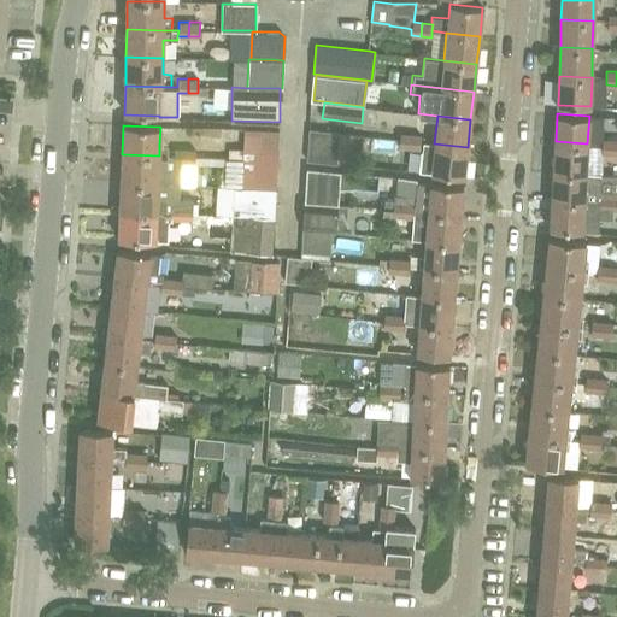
[(228,159),(277,160),(278,129),(245,128),(244,148),(229,148),(228,159)]
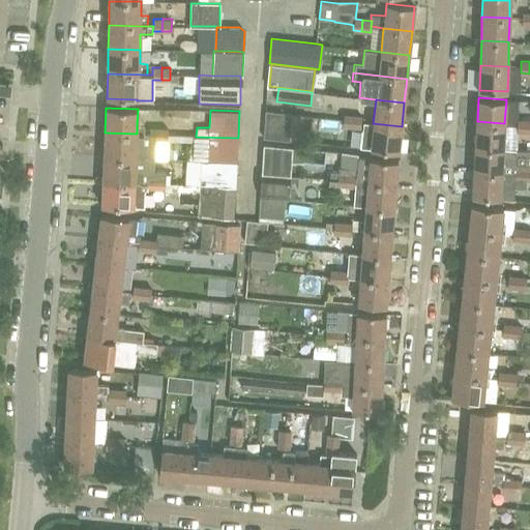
[(265,111),(263,138),(287,140),(289,114),(265,111)]
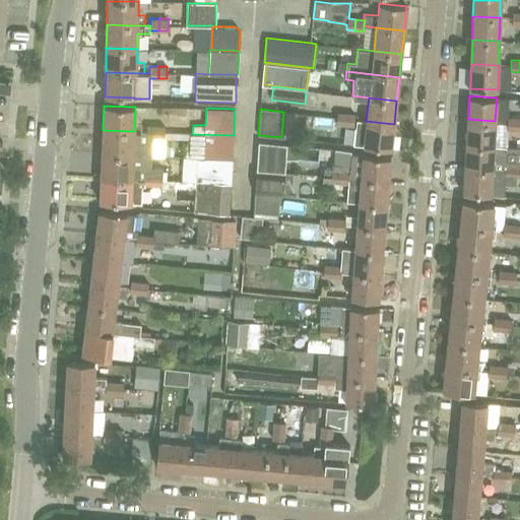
[(344,124),(345,113),(336,112),(335,123),(344,124)]
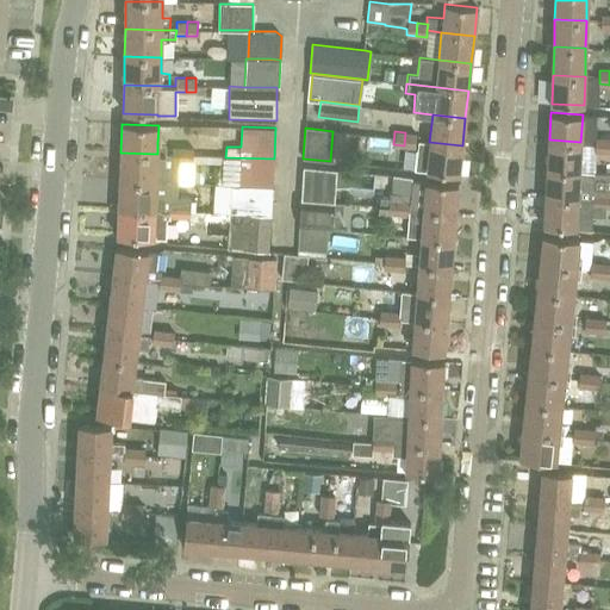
[(416,134),(405,132),(404,145),(414,147),(416,134)]
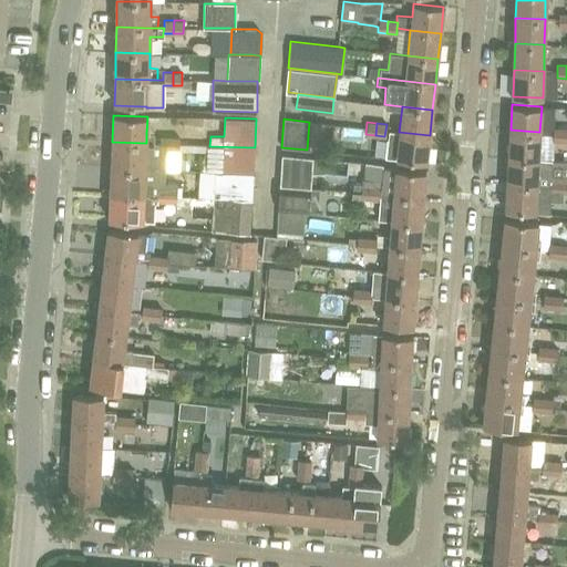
[(553,141),(563,142),(563,129),(553,127),(553,141)]
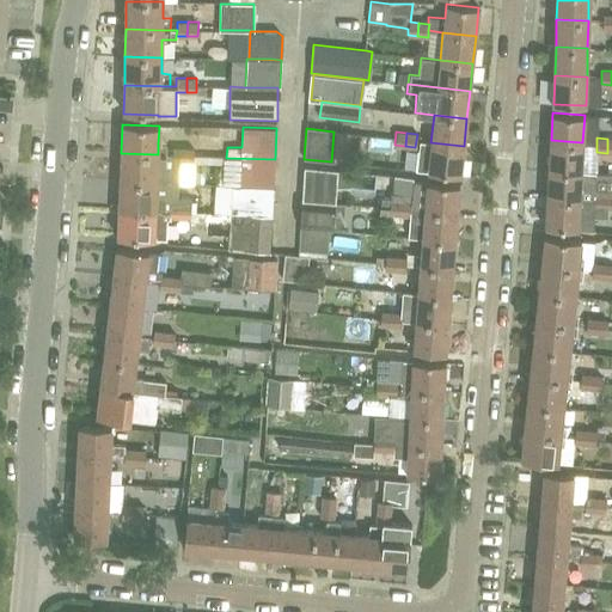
[(551,140),(550,170),(581,171),(582,142),(551,140)]
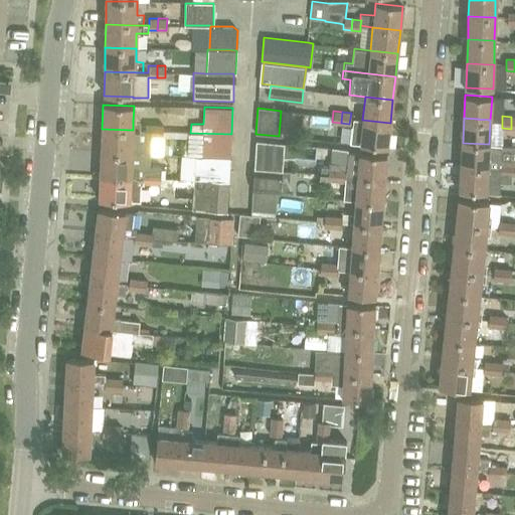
[(387,147),(390,123),(362,120),(360,144),(387,147)]
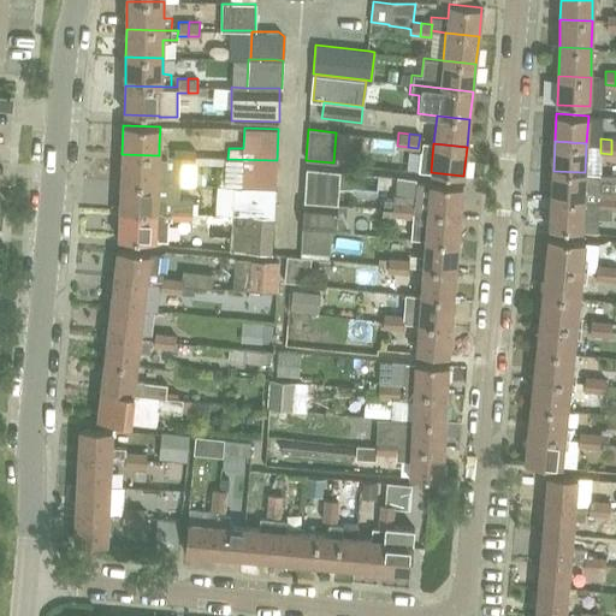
[(122,154),(120,182),(158,183),(172,184),(181,184),(182,163),(183,163),(184,150),(173,149),(173,157),(167,155),(159,155),(122,154)]
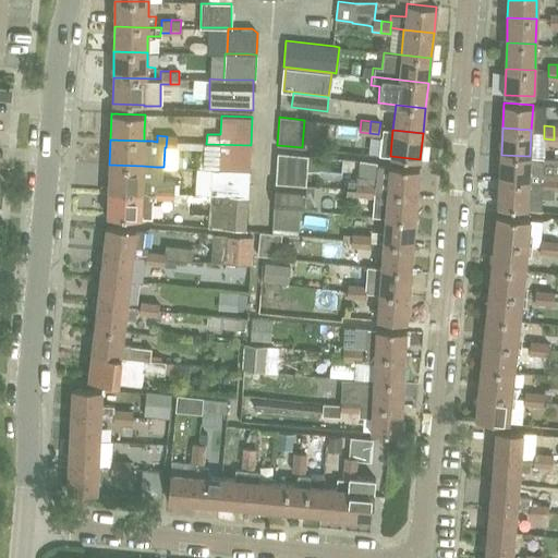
[(167,136),(166,147),(176,148),(176,142),(177,136),(167,136)]
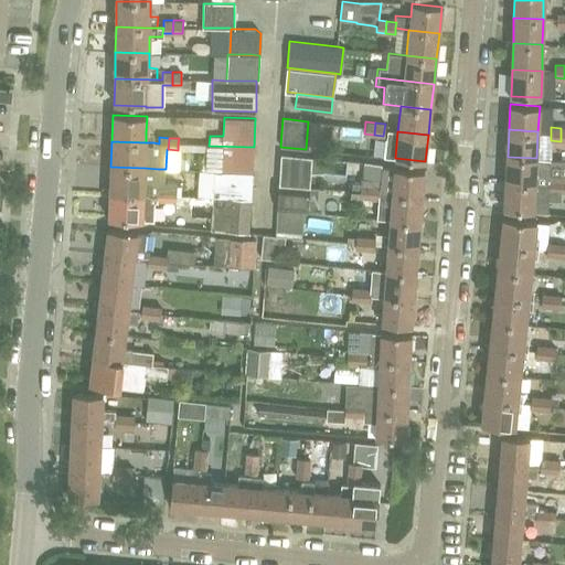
[(206,145),(205,171),(214,171),(222,172),(233,172),(253,173),(254,147),(209,146),(206,145)]
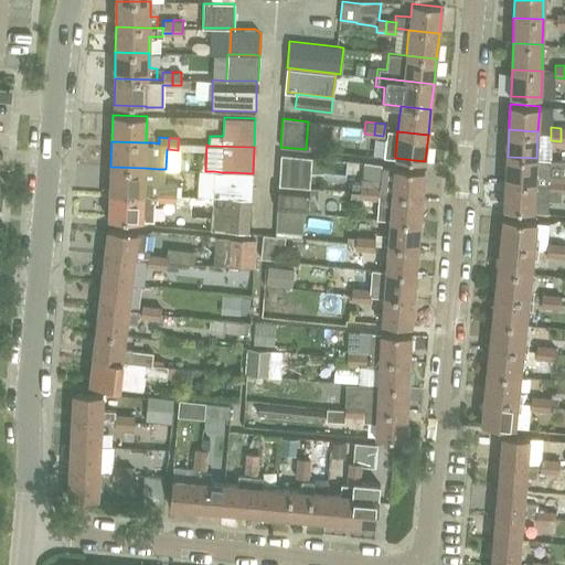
[(279,153),(278,184),(309,187),(310,172),(311,157),(279,153)]
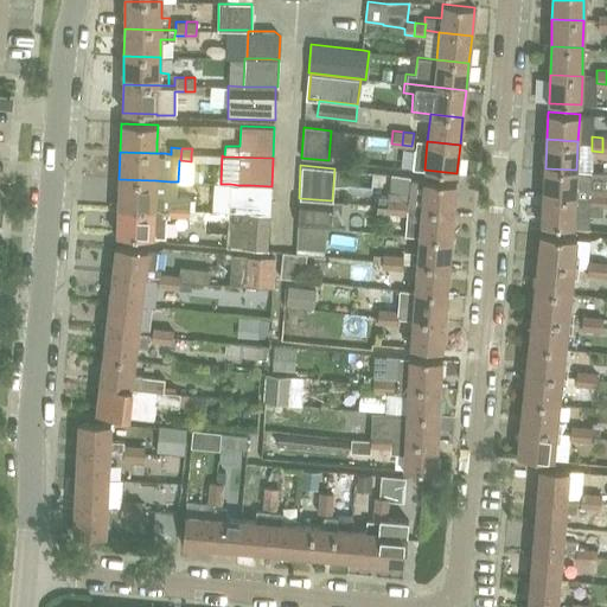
[(543,197),(574,198),(576,170),(545,168),(543,197)]
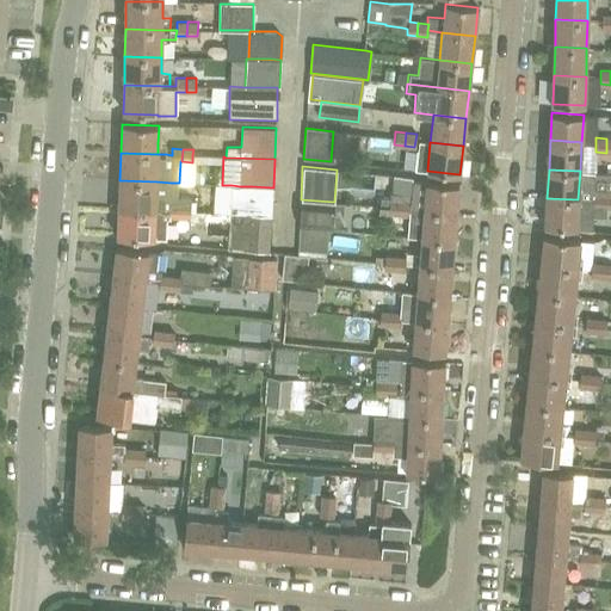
[(390,197),(389,201),(399,201),(408,202),(408,208),(423,209),(456,213),(458,184),(425,180),(411,179),(409,193),(390,192),(390,197)]
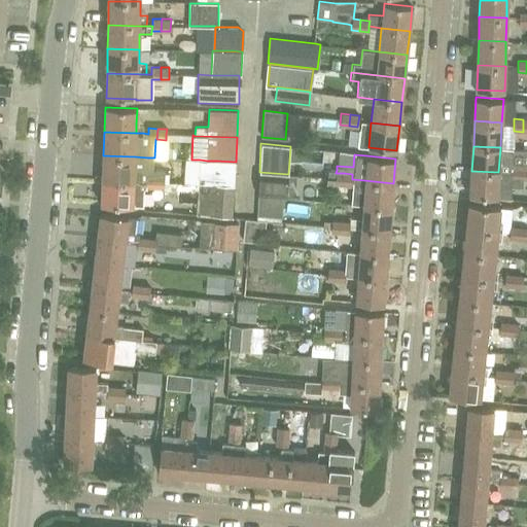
[(103,155),(102,179),(134,181),(141,181),(146,181),(146,176),(154,176),(155,176),(164,176),(165,170),(154,170),(146,169),(147,157),(135,156),(103,155)]
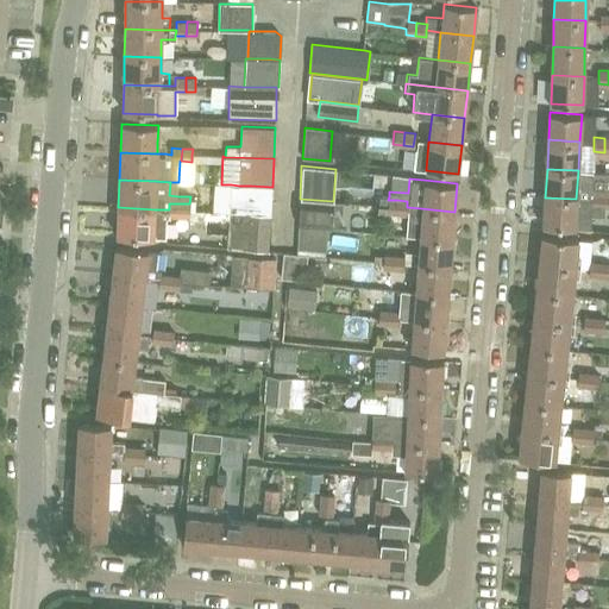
[(251,186),(251,201),(271,201),(272,187),(251,186)]
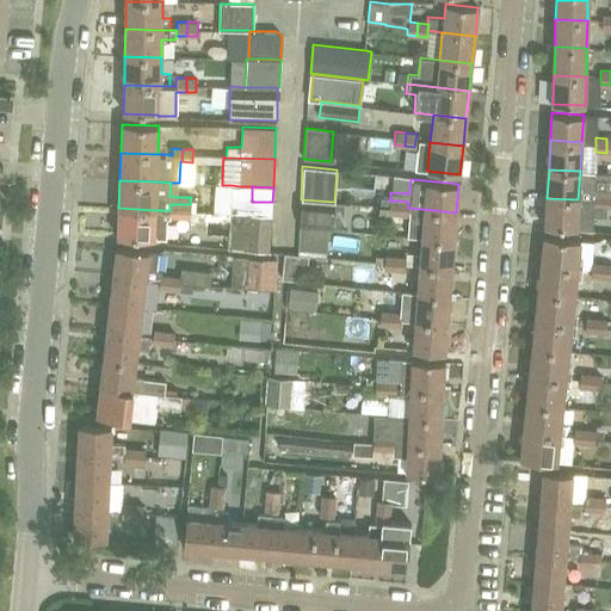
[(603,208),(603,195),(593,193),(593,208),(603,208)]
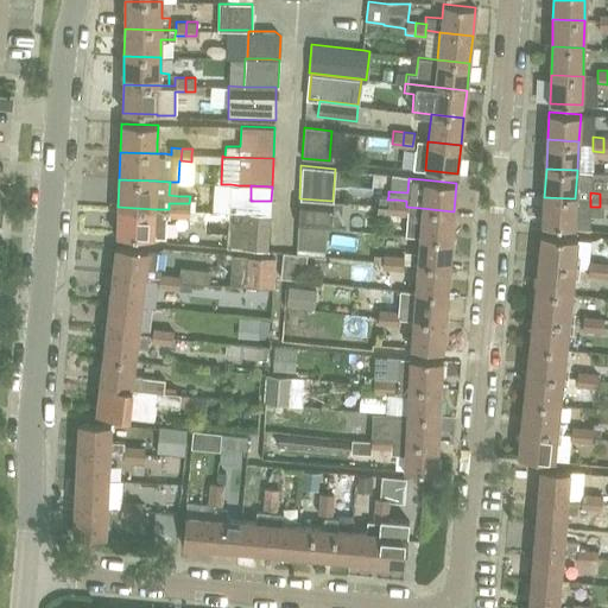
[(379,196),(378,204),(387,206),(387,200),(388,196),(379,196)]
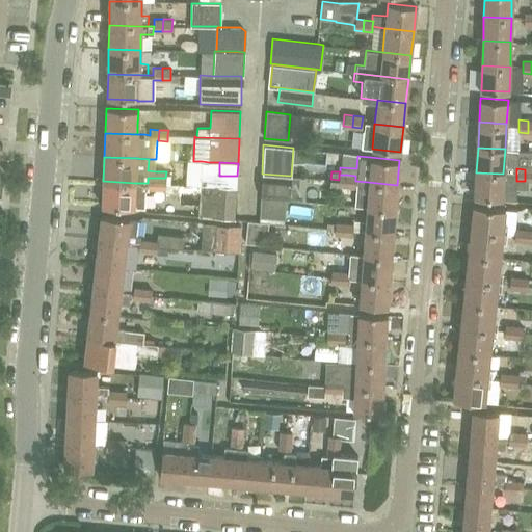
[(502,198),(503,174),(476,173),(475,196),(502,198)]
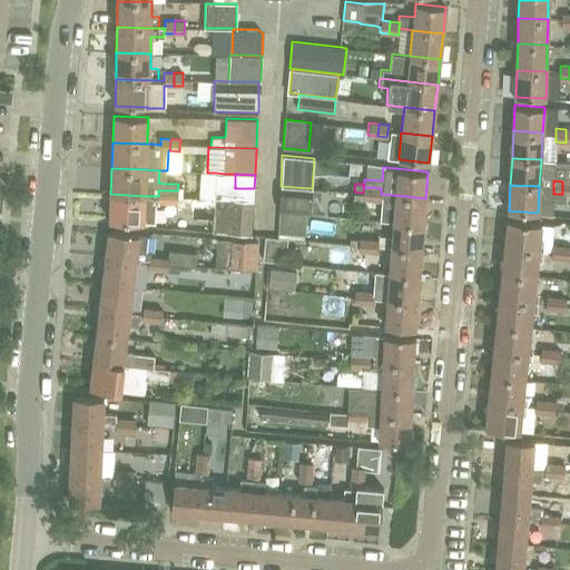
[(281,186),(278,212),(305,214),(310,215),(312,188),(281,186)]
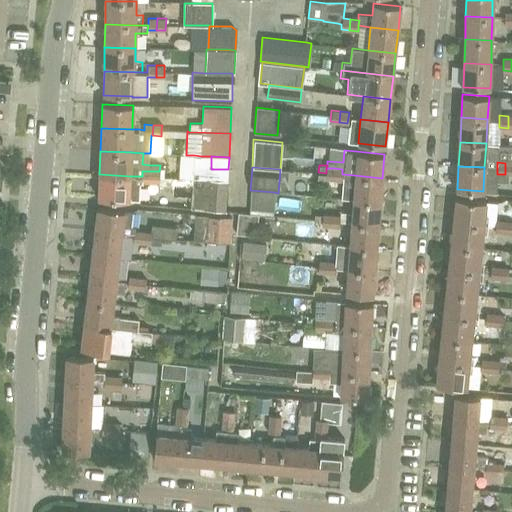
[(318,172),(317,178),(325,178),(333,179),(334,168),(326,168),(326,173),(318,172)]
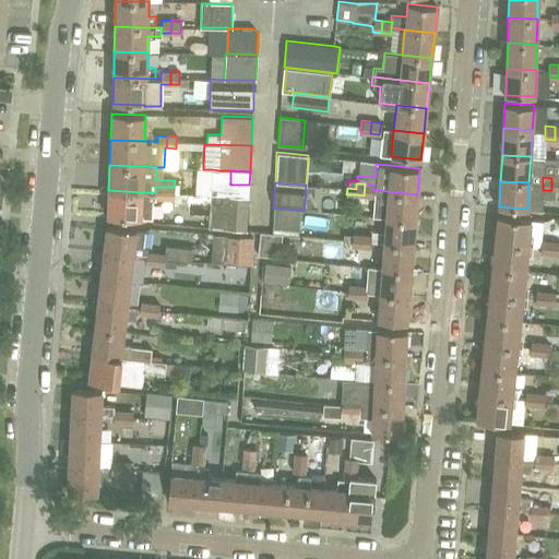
[(365,183),(364,195),(372,197),(373,190),(373,185),(365,183)]
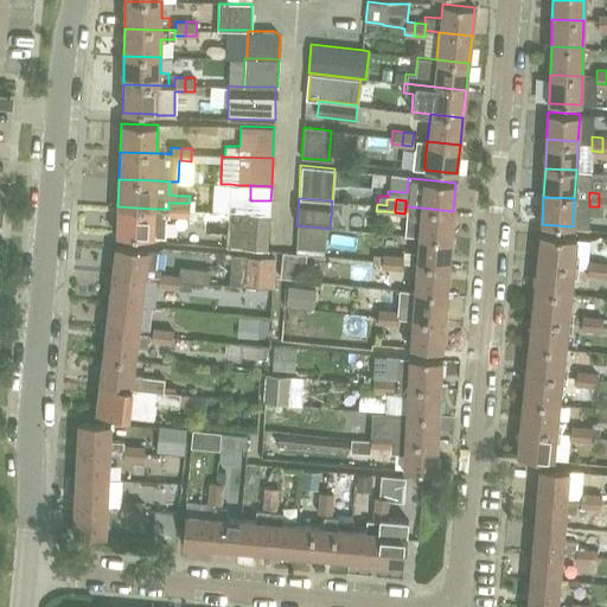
[(117,206),(116,235),(153,236),(165,237),(166,218),(168,216),(178,216),(179,203),(178,203),(168,203),(168,209),(163,209),(154,209),(117,206)]
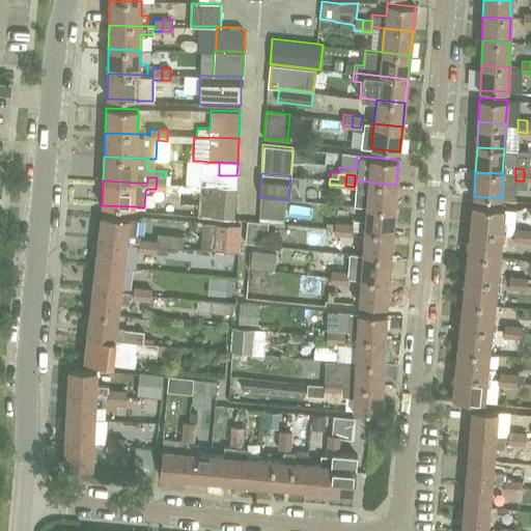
[(157,177),(156,189),(165,189),(165,184),(165,177),(157,177)]
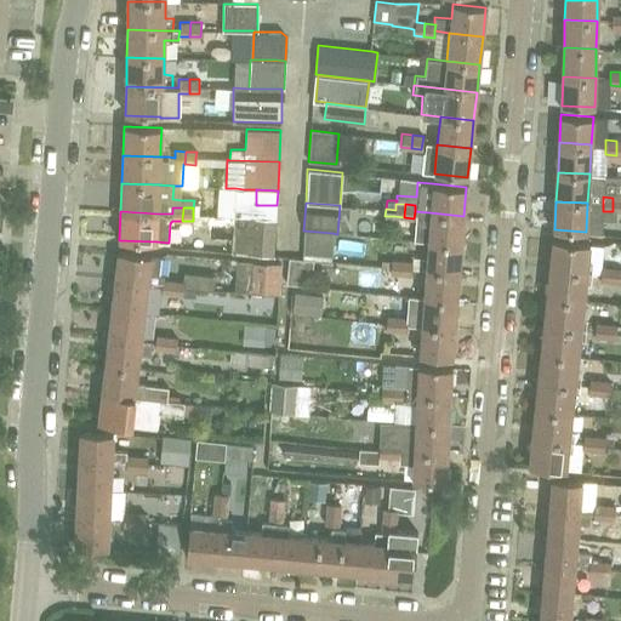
[(414,218),(412,240),(427,241),(461,244),(463,216),(429,212),(415,211),(414,218)]
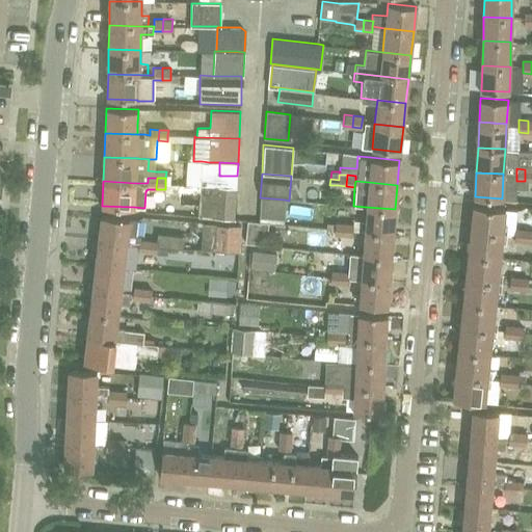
[(165,189),(165,192),(179,193),(179,184),(165,184),(165,189)]
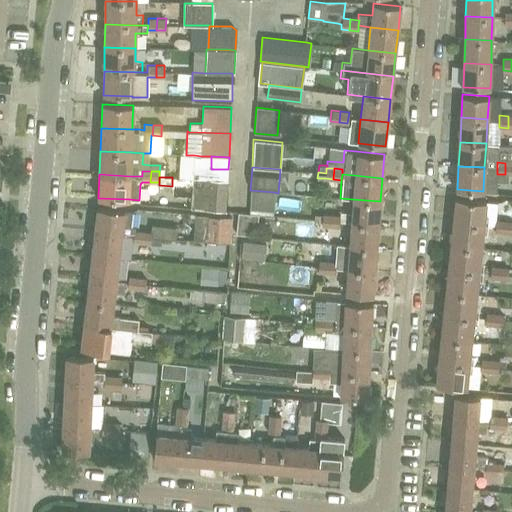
[(210,210),(226,210),(228,180),(212,180),(210,210)]
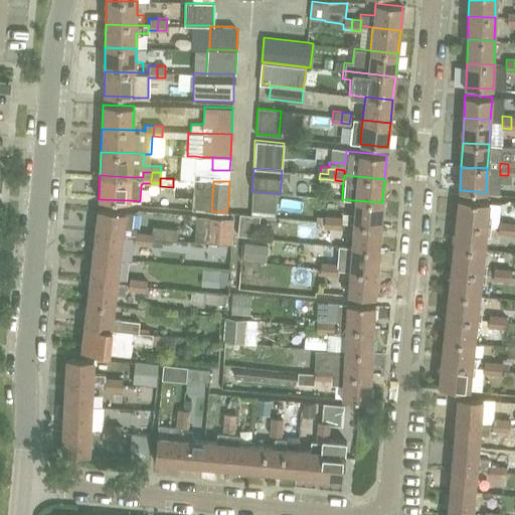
[(251,191),(250,214),(259,214),(274,216),(276,193),(251,191)]
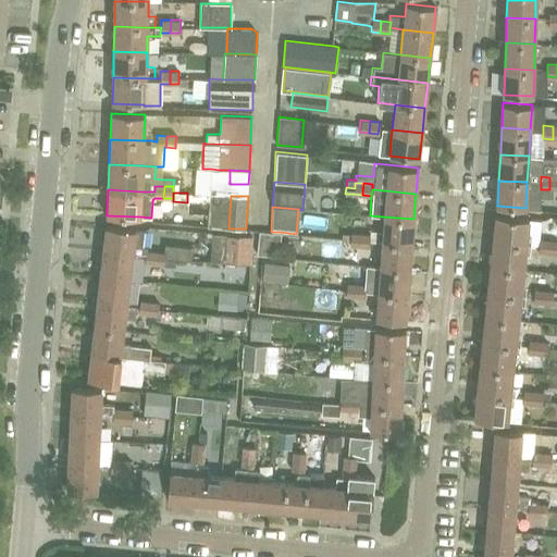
[(527,243),(528,235),(529,218),(496,214),(493,239),(527,243)]
